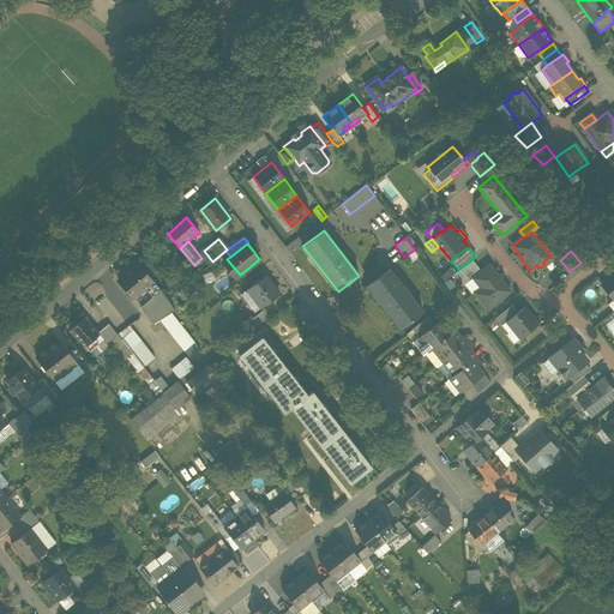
[(240,275),(227,259),(223,262),(235,277),(240,275)]
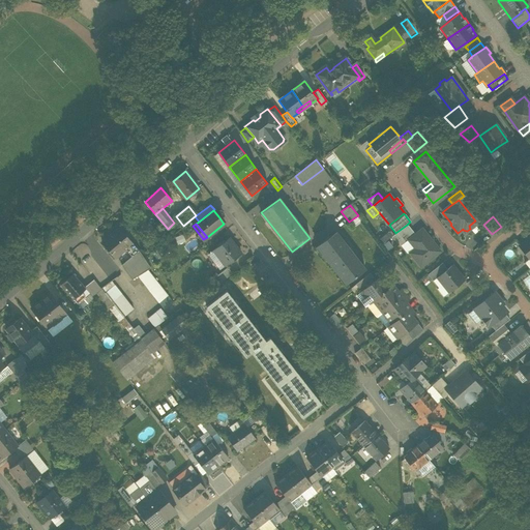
[(392,236),(401,245),(408,239),(408,240),(415,234),(407,225),(395,233),(392,236)]
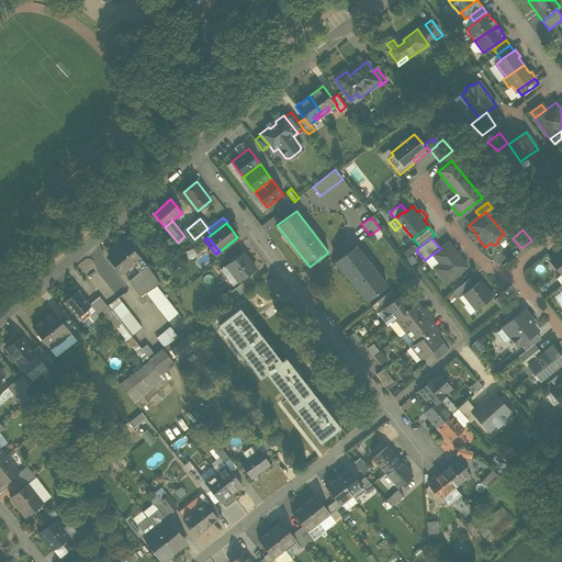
[(108,257),(122,273),(133,265),(139,272),(147,266),(141,258),(126,242),(108,257)]
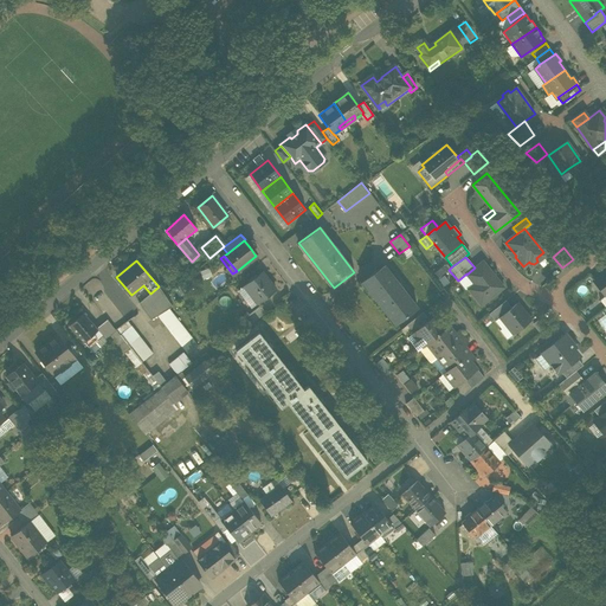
[(472,295),(481,305),(503,288),(483,260),(475,268),(466,275),(475,284),(478,289),(472,295)]
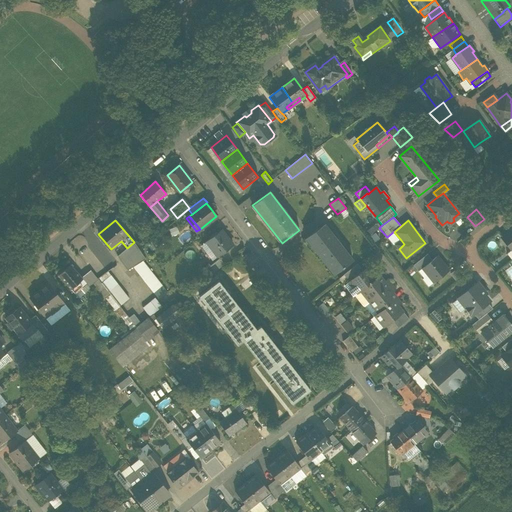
[(306,238),(334,274),(353,260),(324,224),(306,238)]
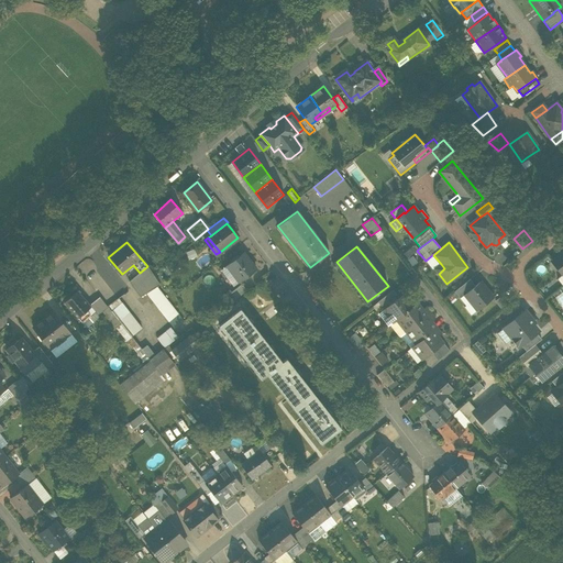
[(562,252),(552,262),(562,275),(562,274),(562,252)]
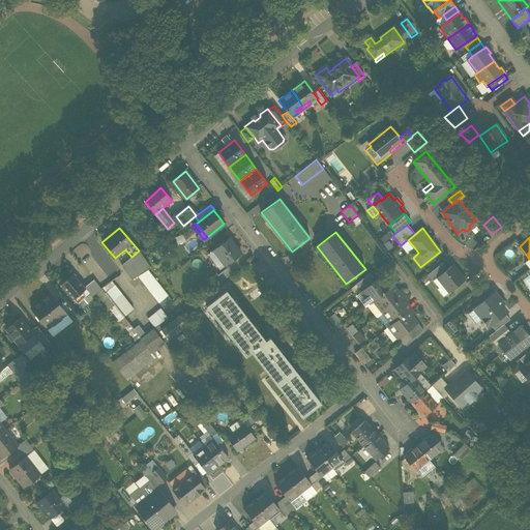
[(229,238),(214,251),(218,257),(227,266),(241,254),(229,238)]
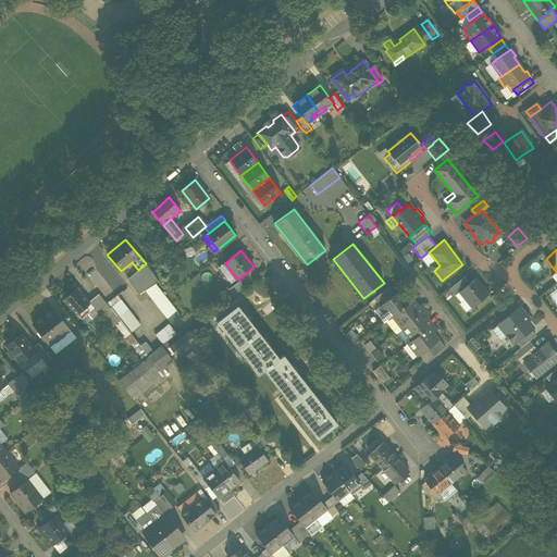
[(430,265),(434,271),(440,265),(436,261),(430,265)]
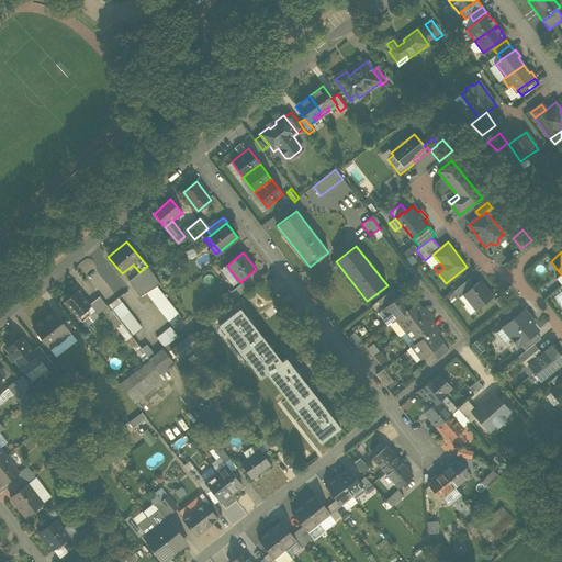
[(139,296),(146,292),(156,287),(159,284),(147,266),(139,272),(128,281),(139,296)]
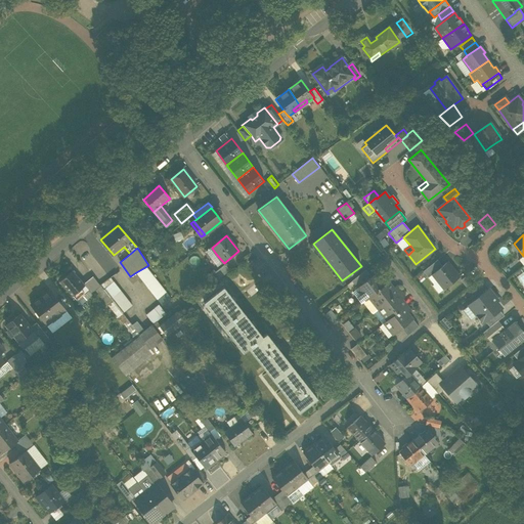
[(211,258),(216,254),(212,248),(210,249),(209,249),(208,250),(208,251),(207,252),(211,258)]
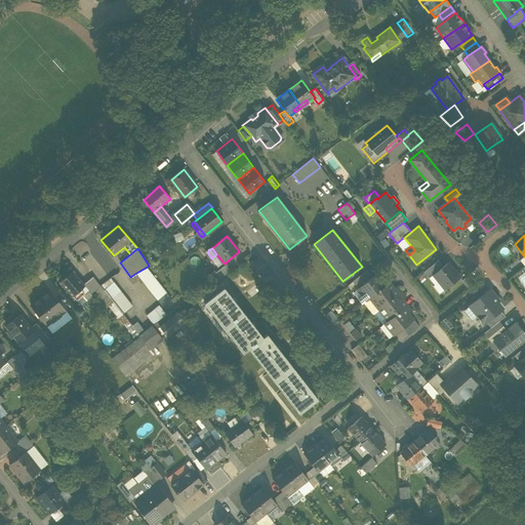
[(423,272),(429,278),(434,275),(443,267),(438,260),(423,272)]
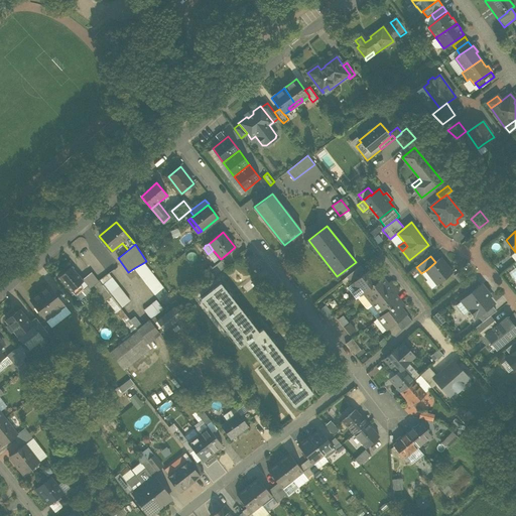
[(426,270),(437,284),(452,273),(440,259),(435,262),(426,270)]
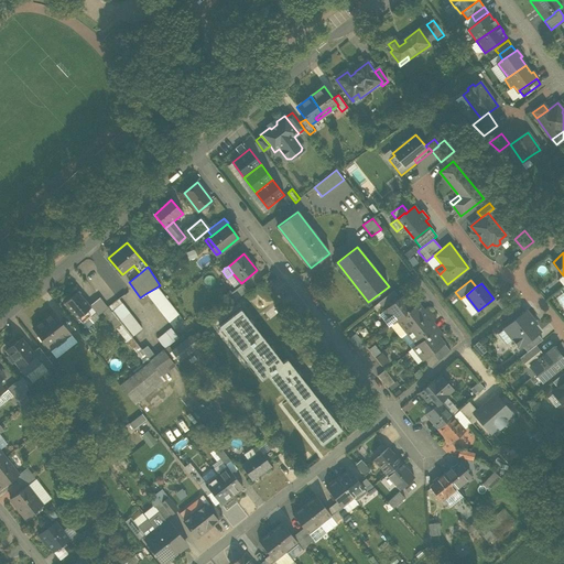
[(231,293),(237,300),(247,291),(242,284),(231,293)]
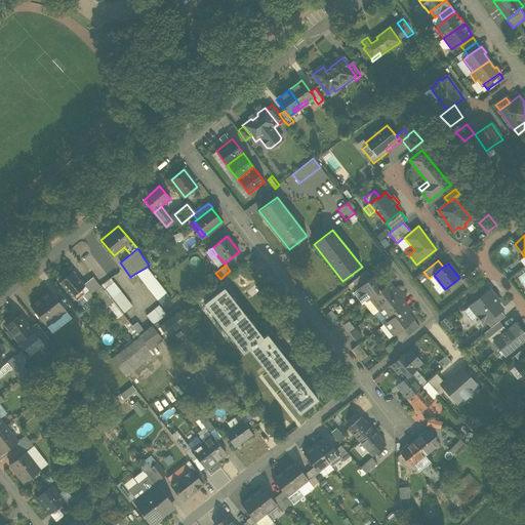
[(171,299),(146,268),(136,273),(163,306),(171,299)]
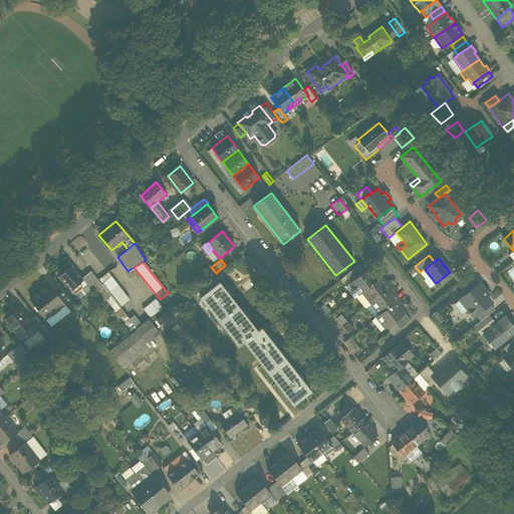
[(344,275),(349,282),(364,271),(358,264),(344,275)]
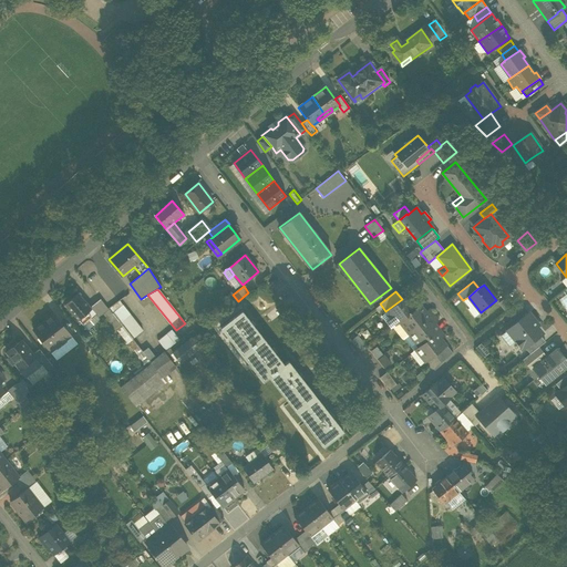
[(64,305),(78,320),(92,309),(90,307),(78,294),(64,305)]
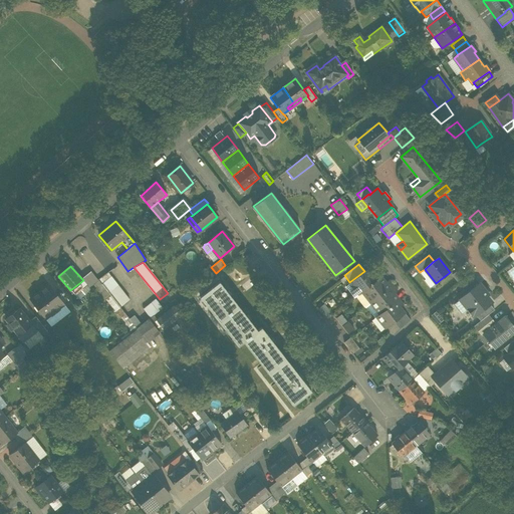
[(349,282),(353,287),(354,286),(359,293),(361,291),(379,278),(381,276),(376,271),(371,275),(366,269),(364,271),(349,282)]
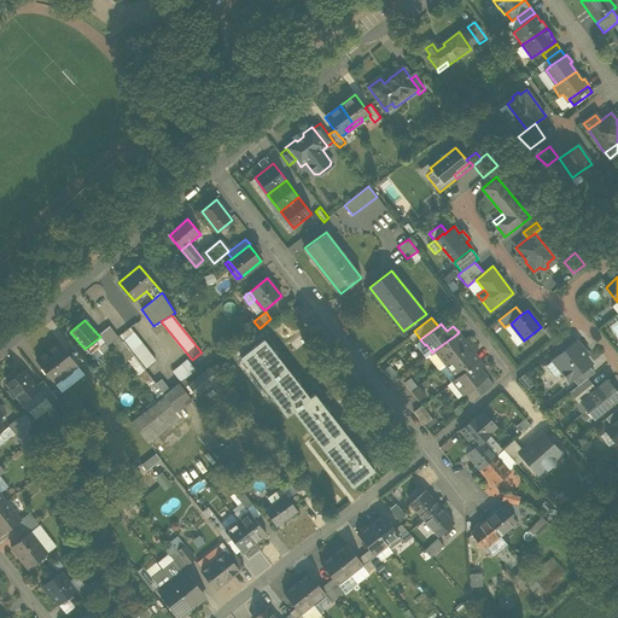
[(109,326),(98,334),(100,337),(109,348),(118,339),(109,326)]
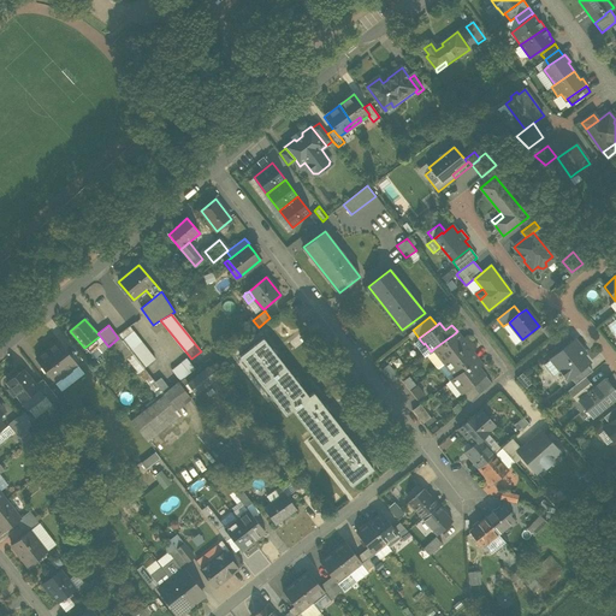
[(155,360),(134,331),(122,341),(143,368),(155,360)]
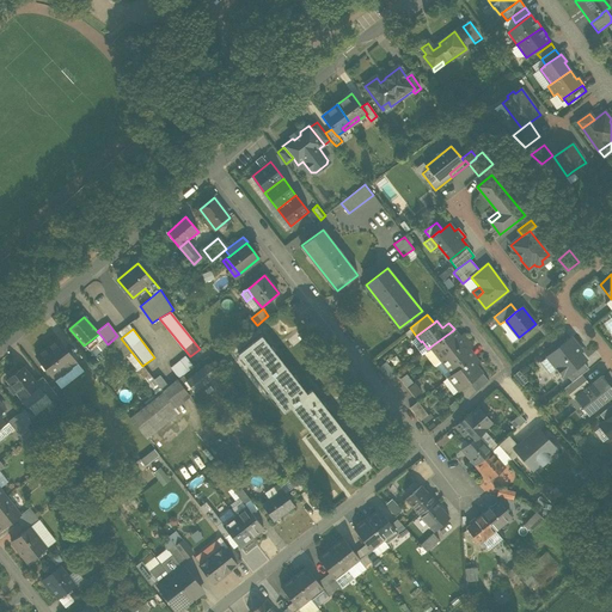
[(452,331),(430,347),(435,353),(436,352),(442,360),(469,340),(463,332),(457,338),(452,331)]
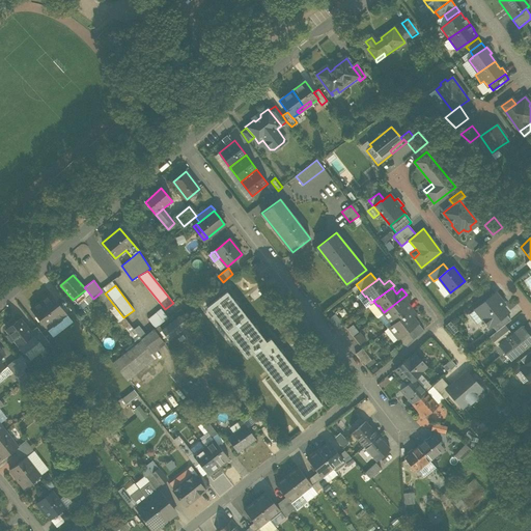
[(246,357),(252,353),(266,342),(225,290),(206,306),(246,357)]
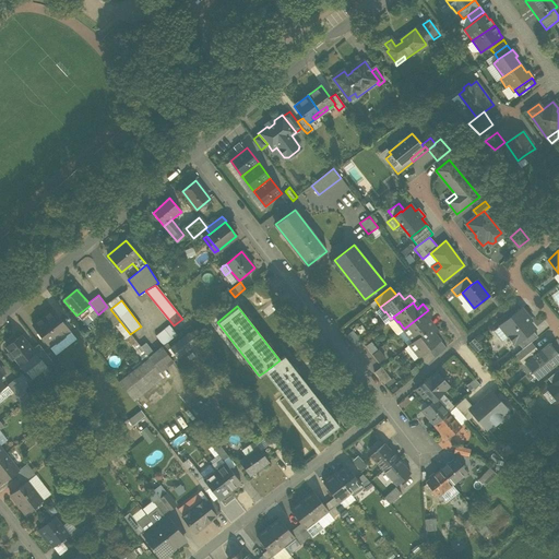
[(54,309),(43,317),(59,339),(70,330),(54,309)]
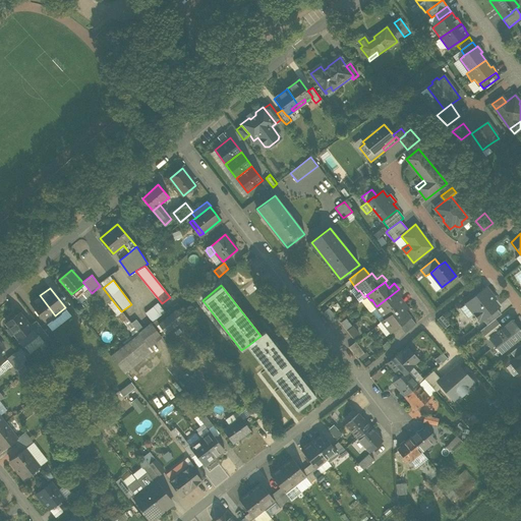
[(474,313),(480,321),(481,320),(496,307),(498,306),(493,300),(495,299),(485,288),(459,308),(468,319),(474,313)]
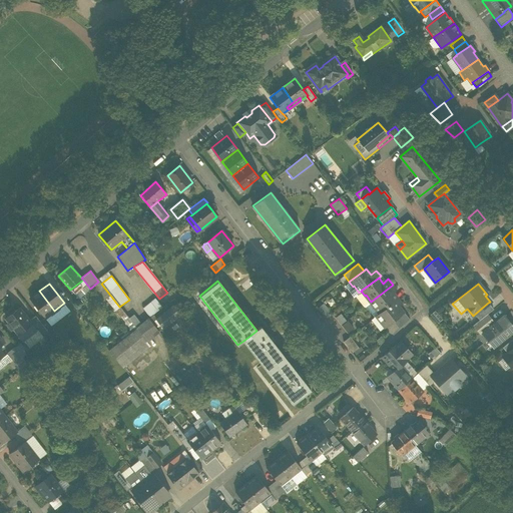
[(393,285),(371,302),(377,308),(376,309),(379,314),(396,300),(392,295),(397,290),(393,285)]
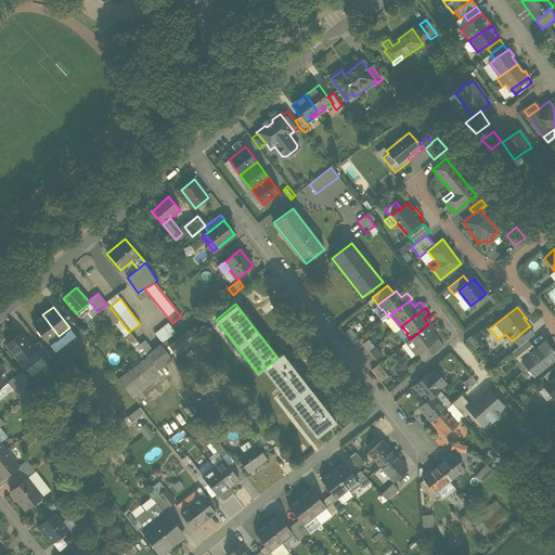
[(385,319),(388,317),(383,309),(382,310),(379,311),(376,313),(382,321),(383,322),(385,319)]
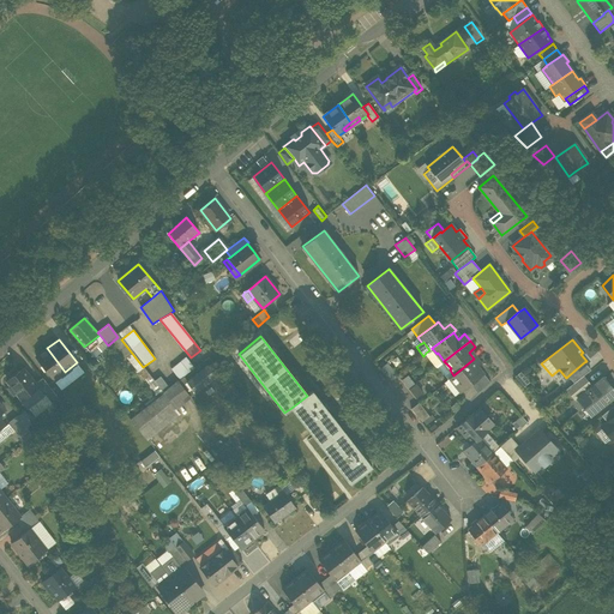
[(54,380),(65,372),(47,348),(36,357),(54,380)]
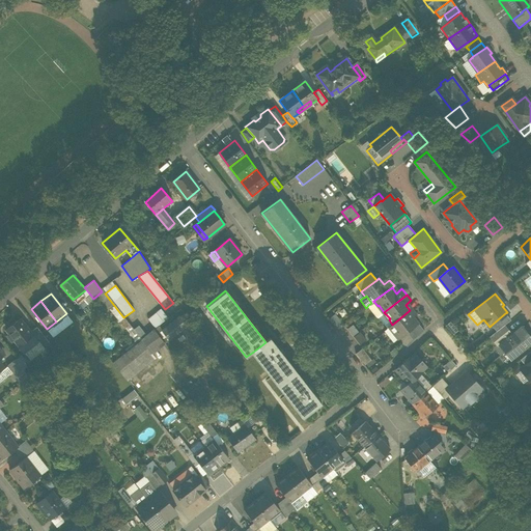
[(378,317),(384,312),(379,305),(378,306),(373,301),(371,303),(368,305),(378,317)]
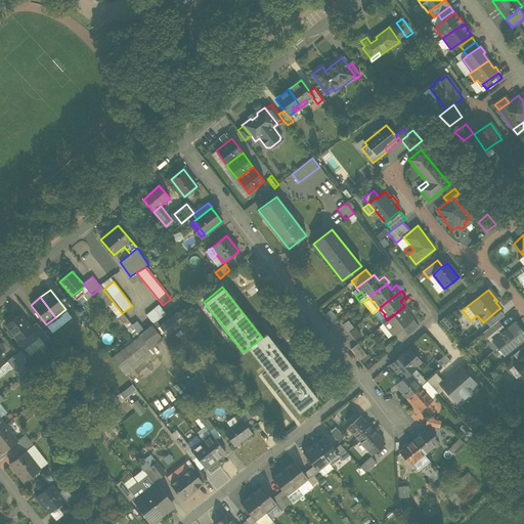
[(145,315),(153,323),(166,313),(159,305),(145,315)]
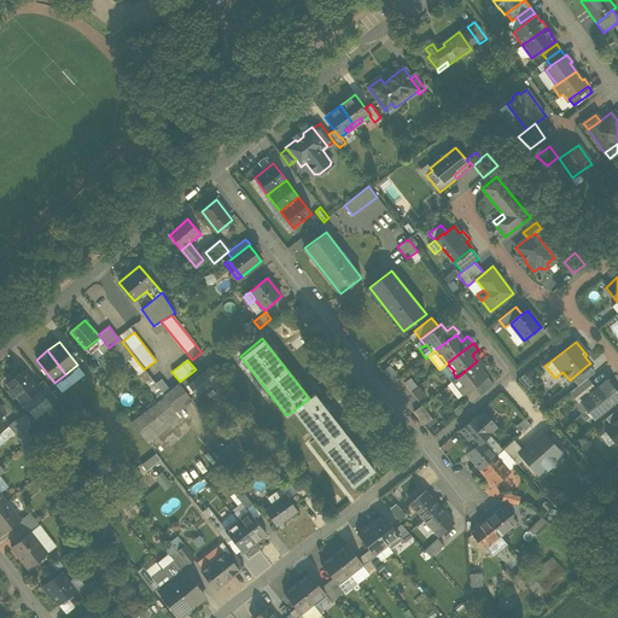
[(479,360),(477,361),(456,378),(454,379),(460,388),(459,389),(464,395),(473,386),(484,378),(479,371),(485,366),(479,360)]
